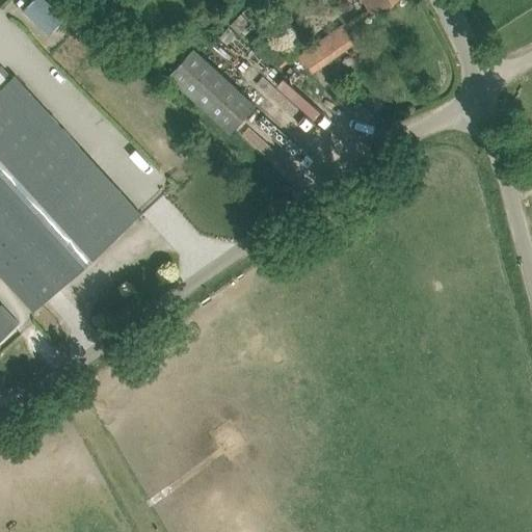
[(44,16),(56,27),(65,17),(48,0),(34,0),(23,11),(35,24),(44,16)]
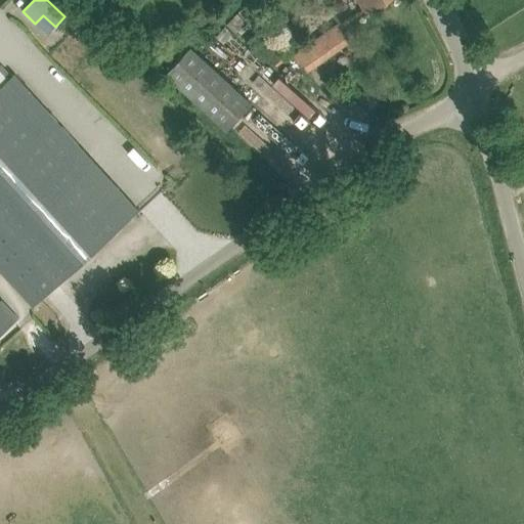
[(360,0),(365,10),(384,0),(360,0)]
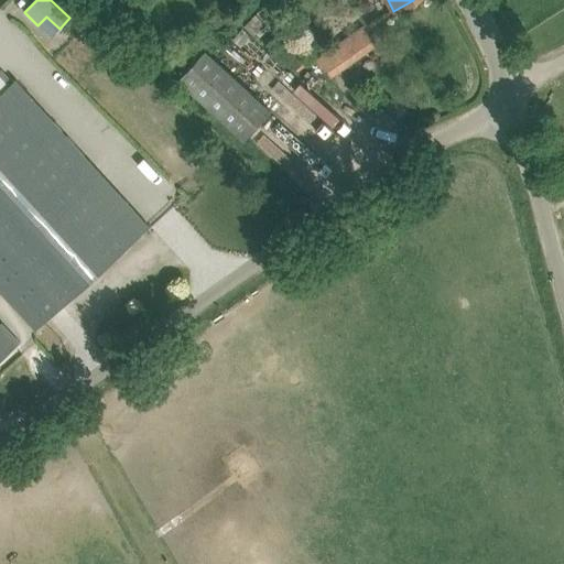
[(364,26),(345,39),(318,57),(332,76),(376,44),(364,26)]
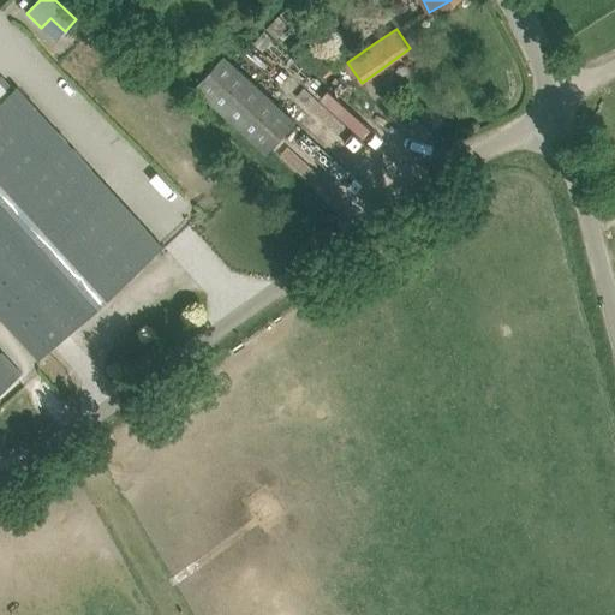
[(196,87),(250,136),(268,151),(296,120),(224,54),(196,87)]
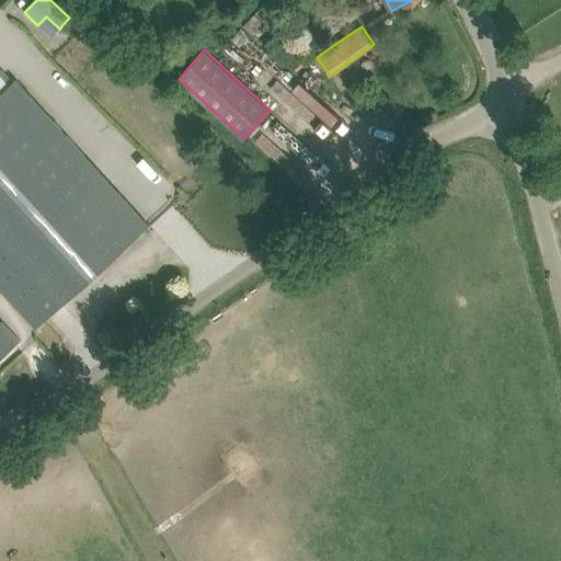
[(16,78),(0,92),(0,288),(36,328),(149,225),(16,78)]
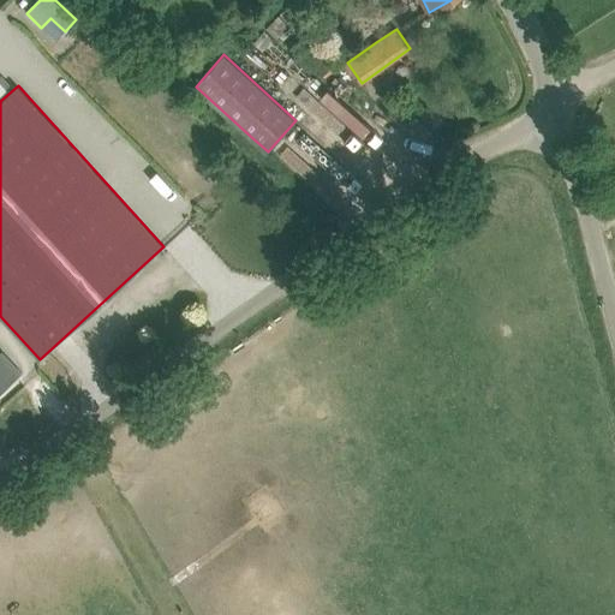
[(354,153),(376,131),(333,90),(312,113),(354,153)]
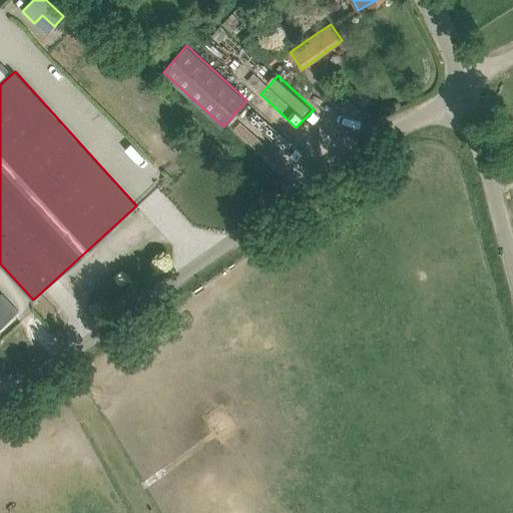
[(0,300),(0,328),(14,316),(0,300)]
